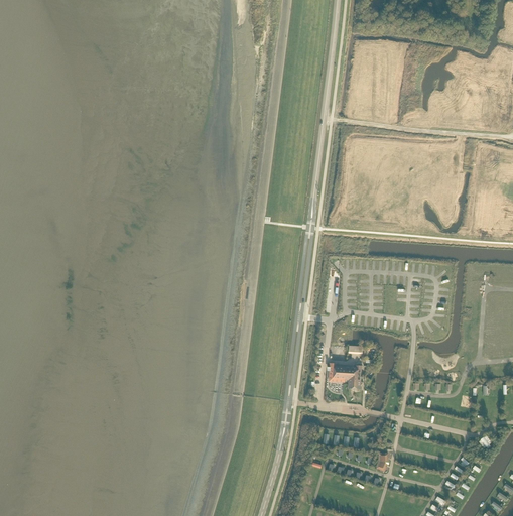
[(341,383),(341,381),(342,381),(343,379),(346,379),(346,389),(358,390),(358,387),(359,366),(353,366),(353,367),(332,367),(332,365),(327,365),(326,383),(341,383)]
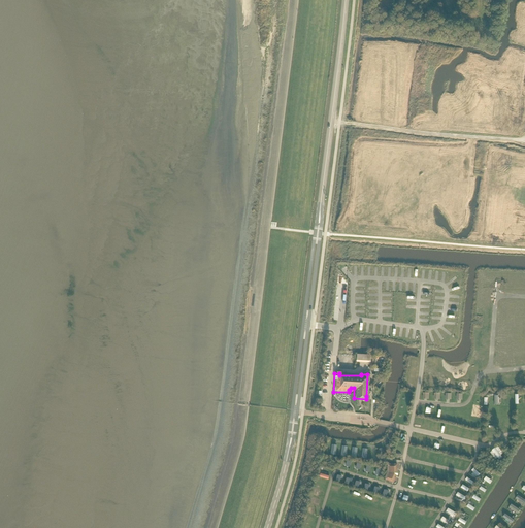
[(495,446),(492,448),(493,449),(489,452),(489,451),(486,453),(492,460),(494,458),(496,460),(499,457),(498,456),(500,454),(495,446)]
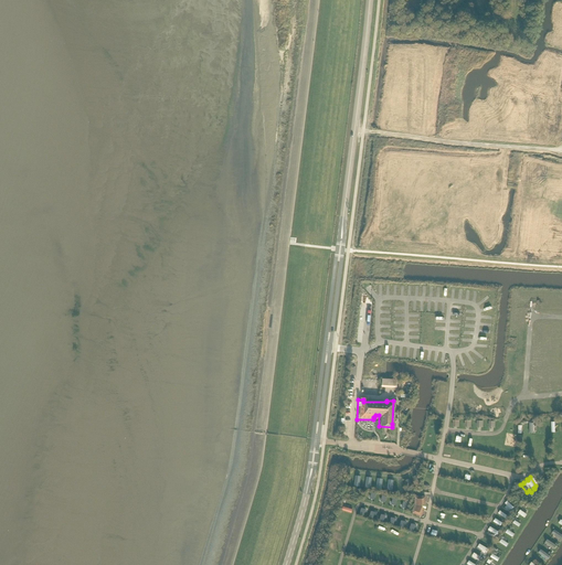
[(412,497),(411,504),(409,513),(419,516),(422,508),(422,497),(412,497)]
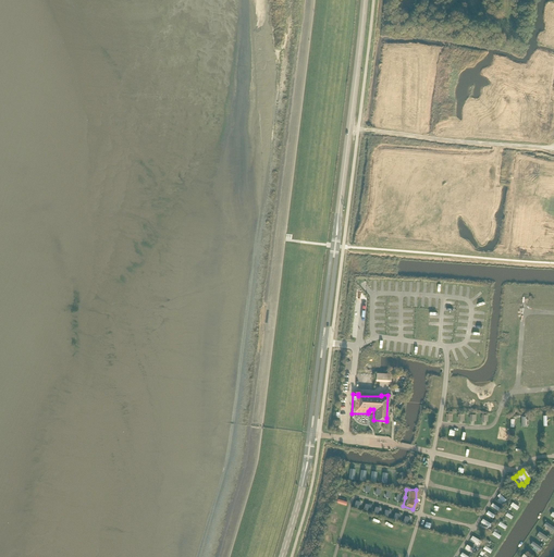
[(503,503),(505,500),(499,494),(496,496),(503,503)]
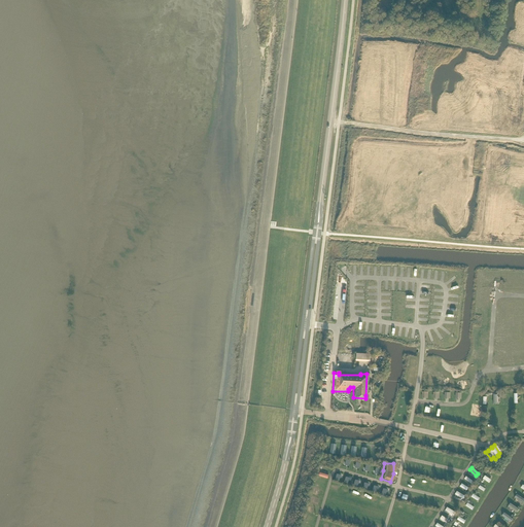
[(465,476),(463,479),(470,484),(473,481),(465,476)]
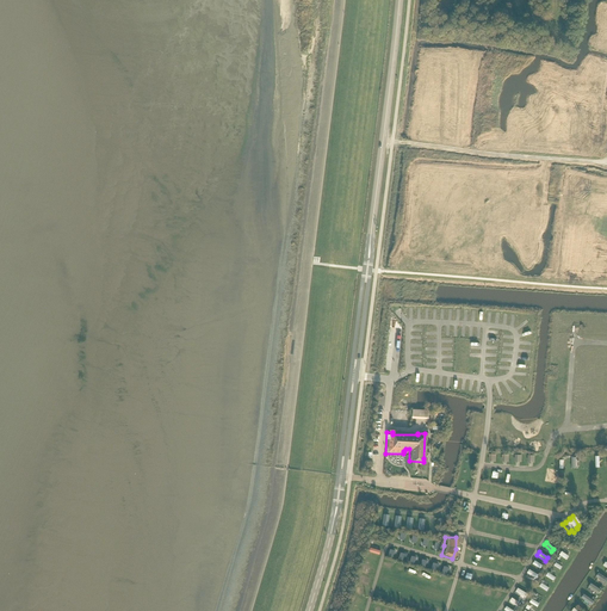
[(539,569),(543,565),(533,560),(531,565),(539,569)]
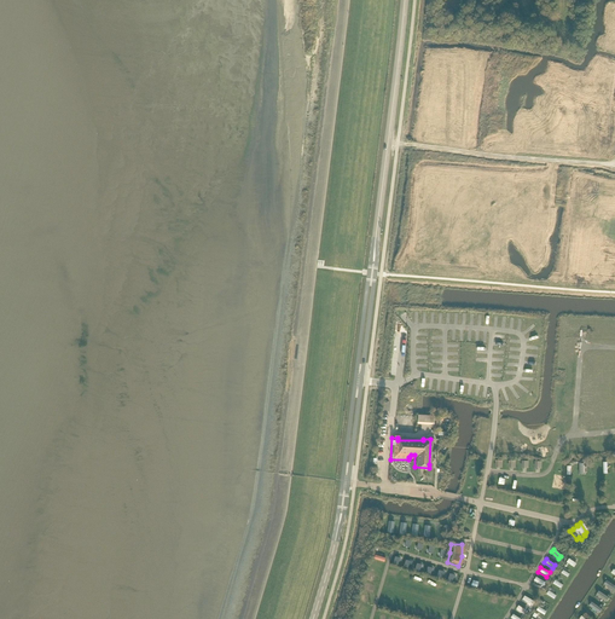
[(532,582),(543,588),(545,582),(534,577),(532,582)]
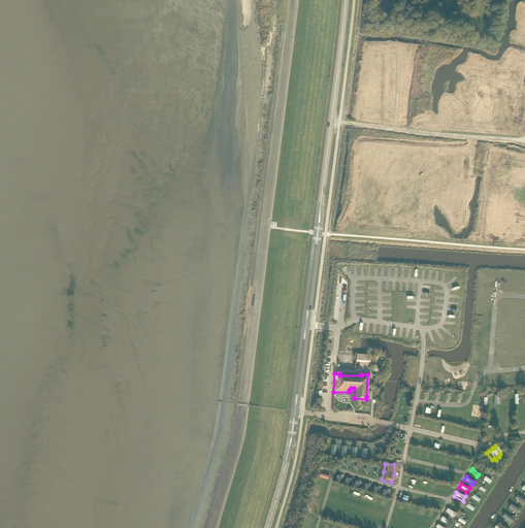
[(447,507),(445,512),(453,517),(456,513),(447,507)]
